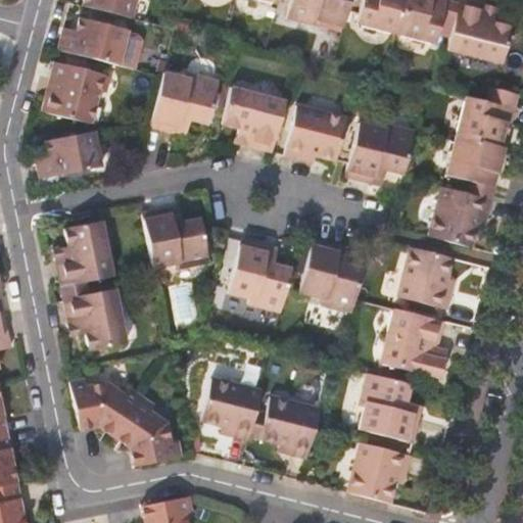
[(81,0),(80,6),(129,18),(133,0),(81,0)]
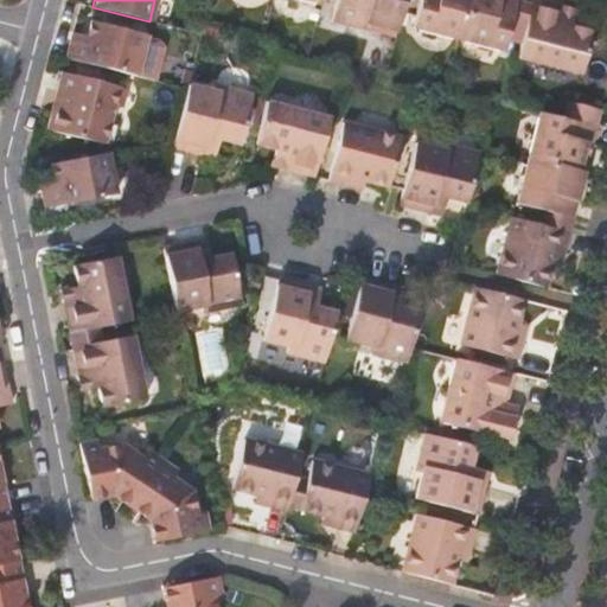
[(396,32),(404,0),(334,0),(330,21),(370,32),(371,26),(396,32)]
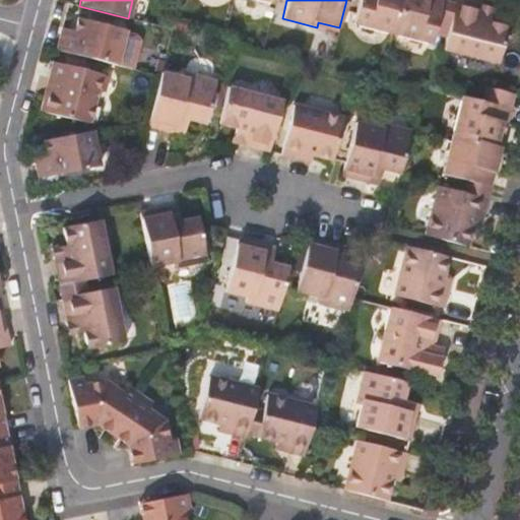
[(401,0),(358,0),(351,23),(392,35),(401,0)]
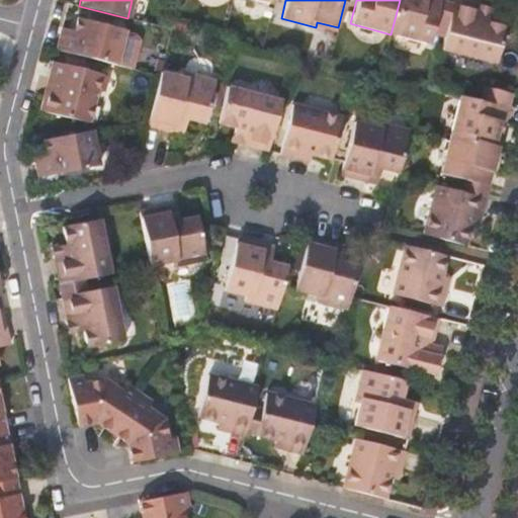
[(400,0),(391,34),(428,44),(431,32),(443,35),(451,4),(439,1),(438,0),(400,0)]
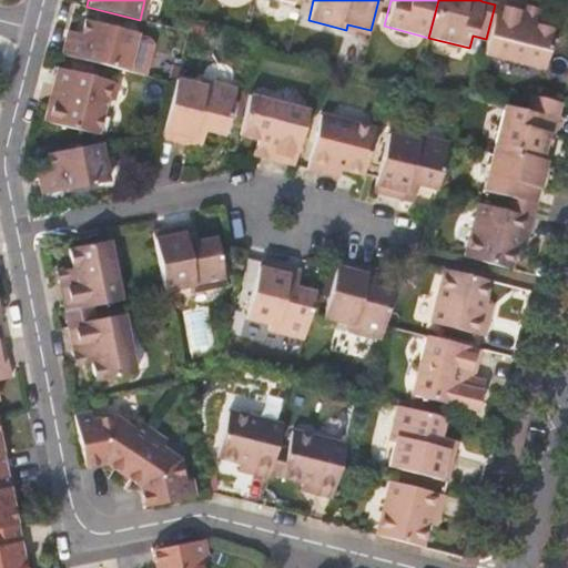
[(486,39),(483,53),(540,68),(550,28),(531,23),(533,19),(523,17),(526,3),(509,0),(495,0),(495,4),(486,39)]
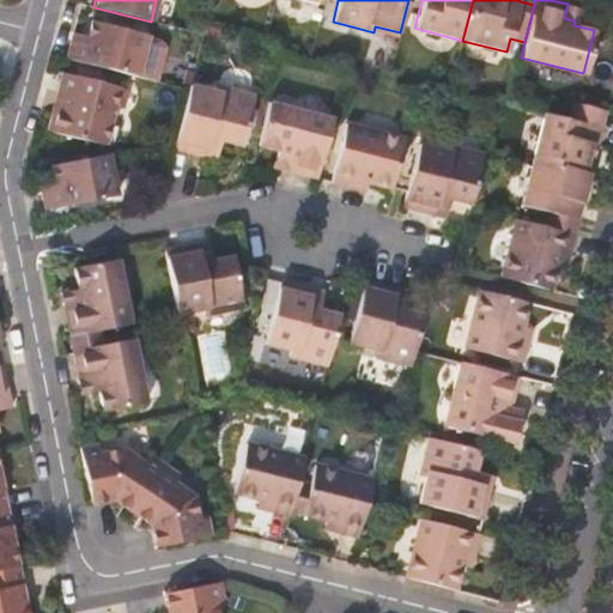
[(578,7),(568,4),(564,18),(575,20),(578,7)]
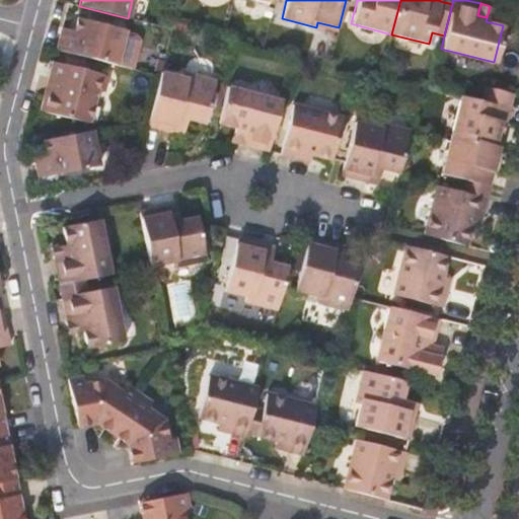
[(61,34),(57,49),(115,64),(124,29),(78,17),(74,30),(72,39),(61,34)]
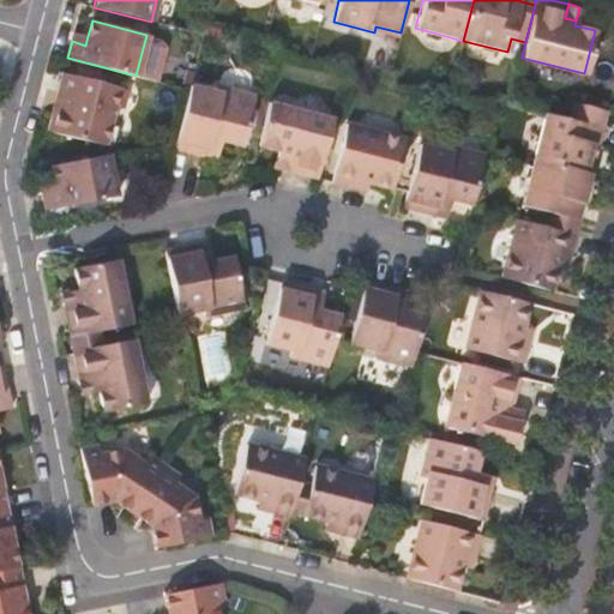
[(74,32),(72,41),(85,46),(88,36),(74,32)]
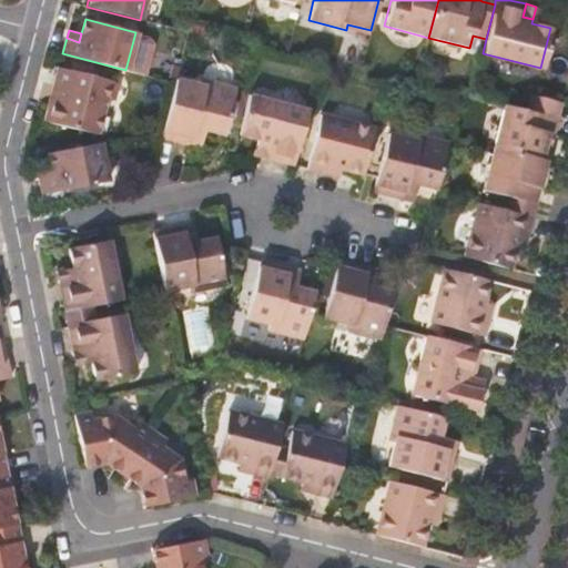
[(111,81),(58,67),(53,84),(59,85),(53,103),(50,102),(47,115),(51,123),(98,135),(107,99),(111,81)]
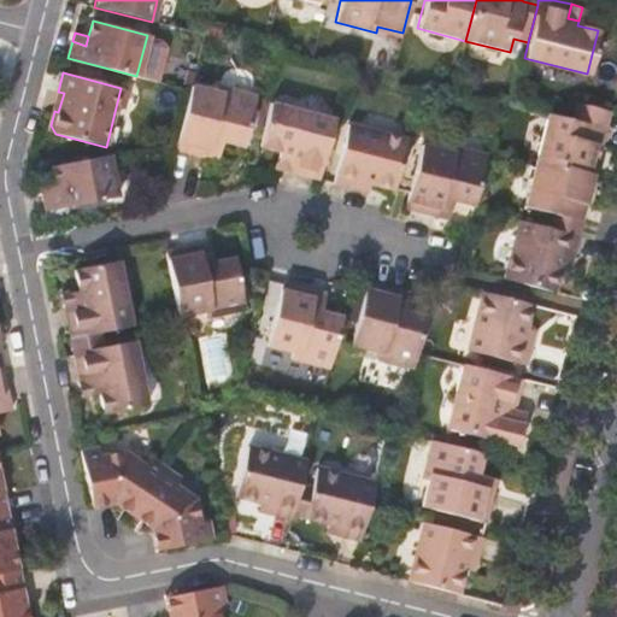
[(191,86),(175,150),(206,158),(211,139),(221,141),(242,146),(256,95),(215,86),(213,92),(191,86)]
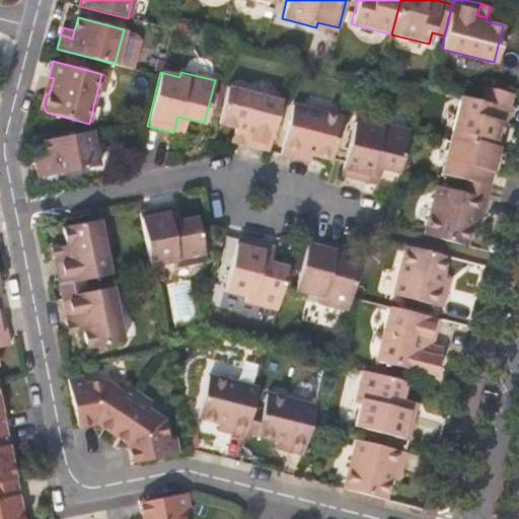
[(101,74),(97,90),(104,92),(108,76),(101,74)]
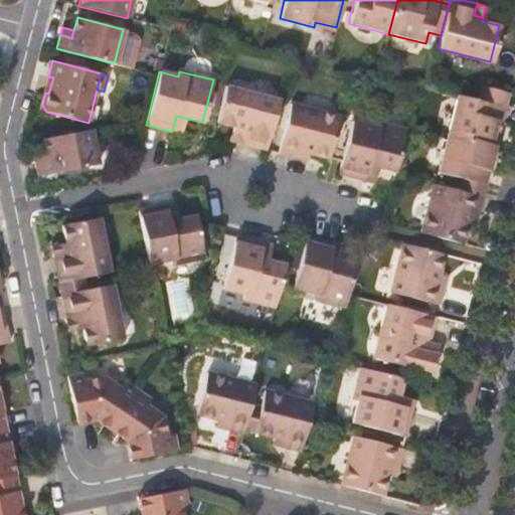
[(44,93),(45,93),(48,94),(53,77),(48,76),(44,93)]
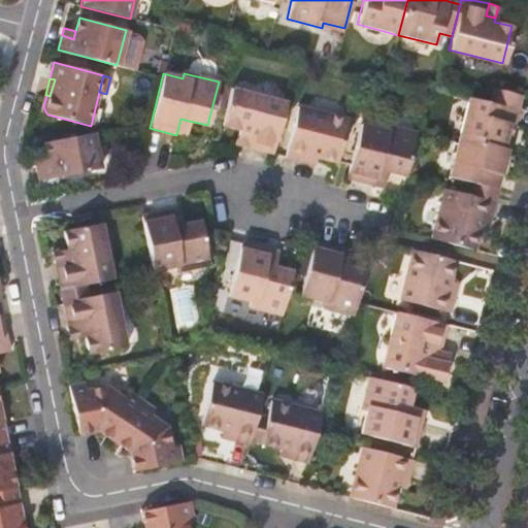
[(244,145),(272,153),(286,102),(230,88),(221,124),(237,128),(236,131),(248,134),(244,145)]
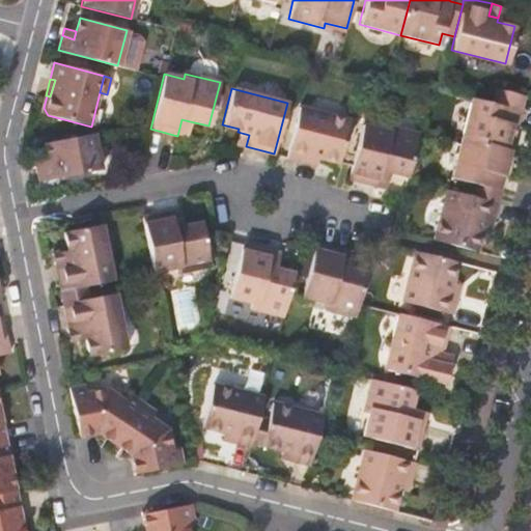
[(470,96),(459,136),(506,148),(511,149),(515,133),(510,132),(512,123),(518,126),(526,95),(496,88),(493,102),(470,96)]
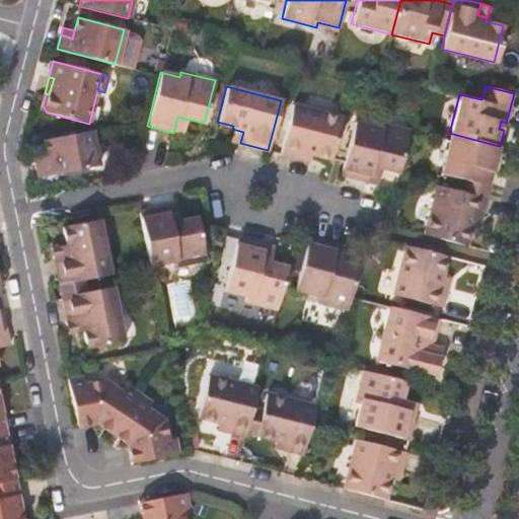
[(311,152),(332,157),(343,117),(292,103),(280,153),(294,157),(296,151),(310,155),(311,152)]
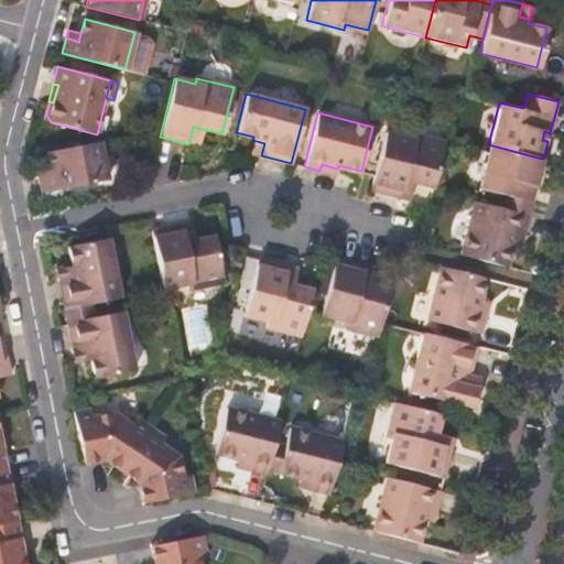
[(193,127),(188,144),(197,147),(202,129),(193,127)]
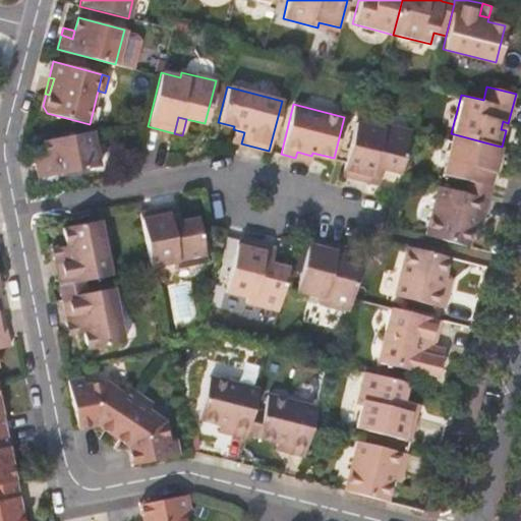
[(382,167),(400,172),(411,129),(378,121),(377,126),(354,120),(340,174),(368,181),(372,165),(382,167)]
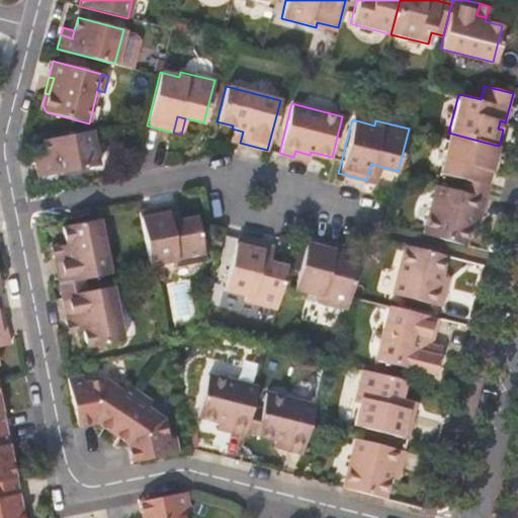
[(243,132),(232,128),(229,140),(240,143),(243,132)]
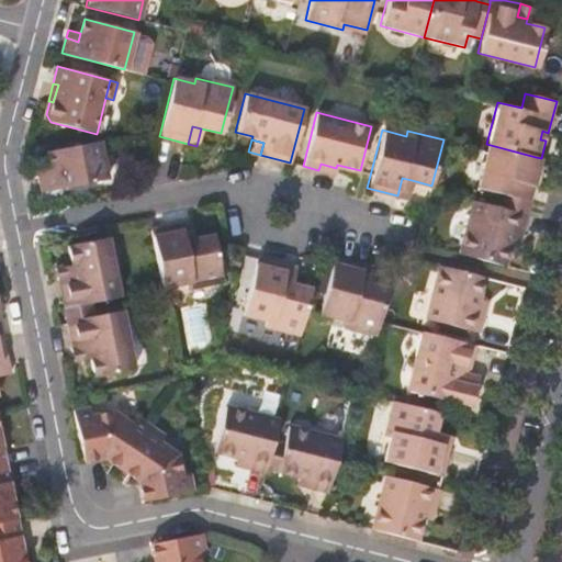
[(99,143),(46,154),(48,166),(51,173),(38,176),(42,192),(107,178),(99,143)]
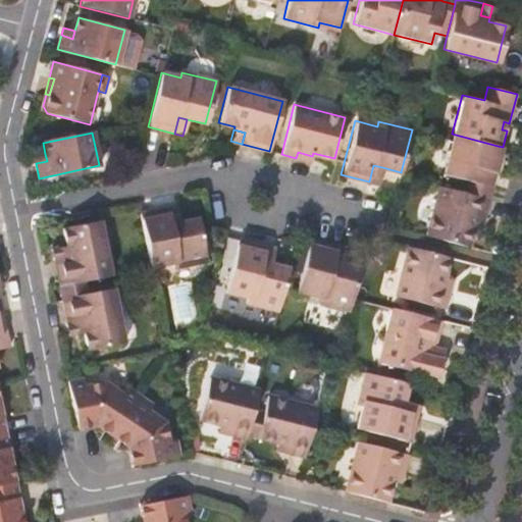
[(498,146),(452,134),(441,173),(466,179),(492,186),(501,154),(496,153),(498,146)]
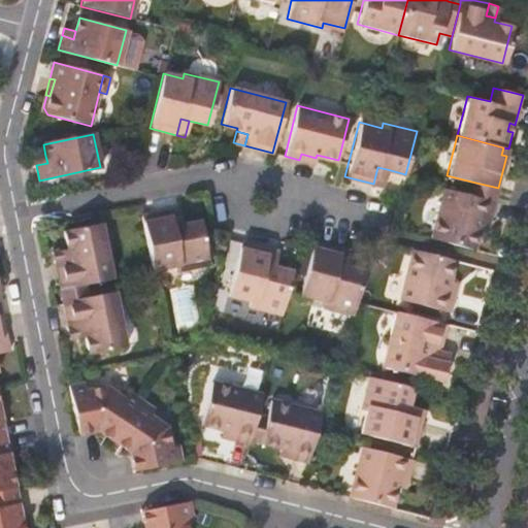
[(301,154),(299,160),(315,163),(316,158),(301,154)]
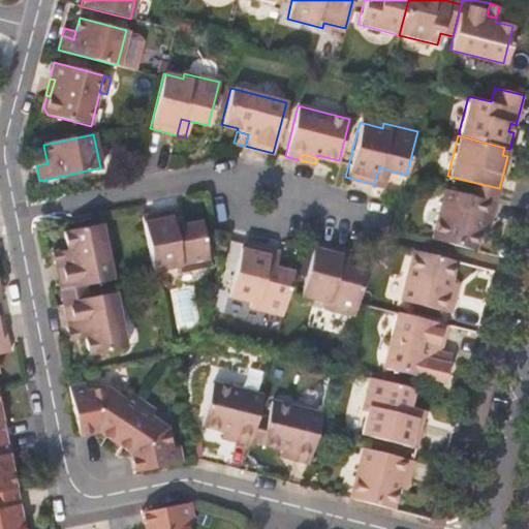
[(35,159),(36,165),(48,163),(45,156),(35,159)]
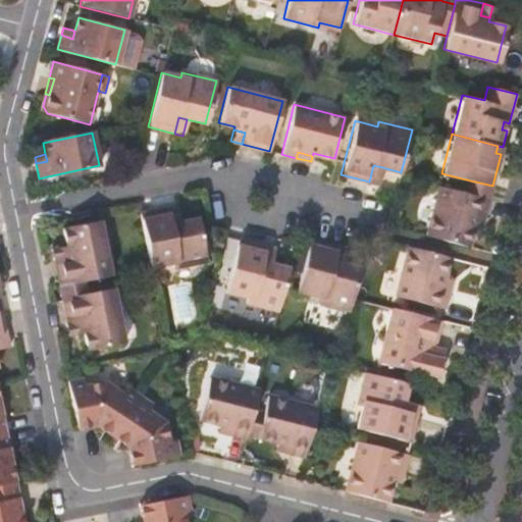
[(373,165),(369,181),(378,185),(382,167),(373,165)]
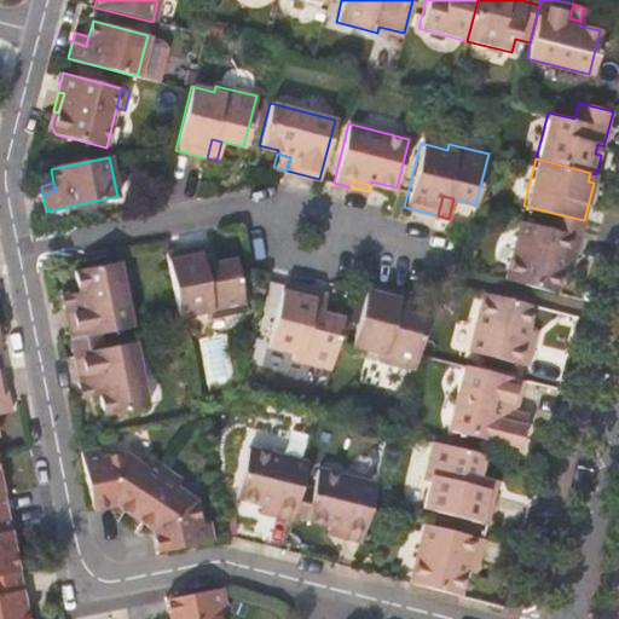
[(549,229),(580,237),(584,220),(553,213),(549,229)]
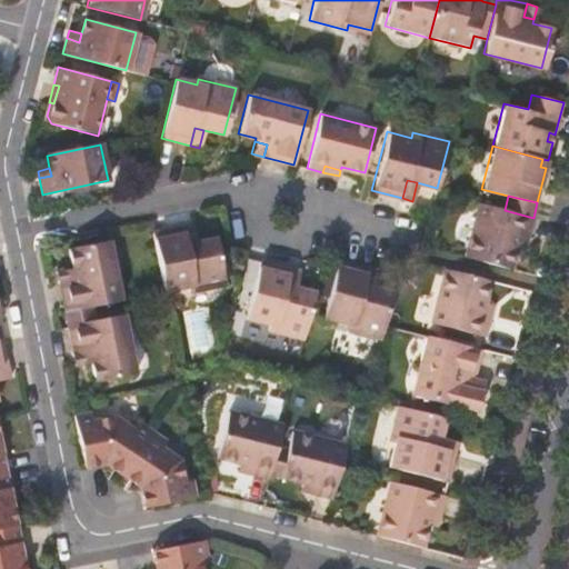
[(505,210),(478,203),(463,256),(511,268),(517,247),(521,231),(530,233),(533,218),(505,210)]
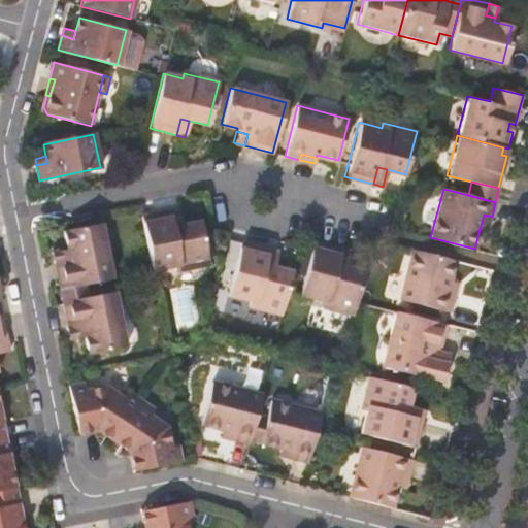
[(142,217),(154,272),(174,267),(176,273),(208,267),(199,222),(182,225),(179,212),(173,213),(173,210),(142,217)]
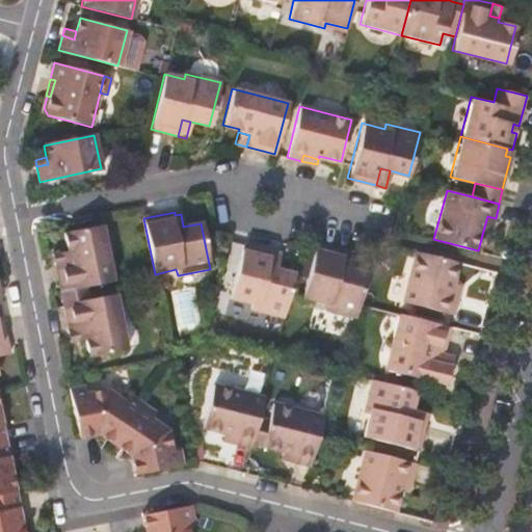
[(487,216),(483,231),(491,233),(496,218),(487,216)]
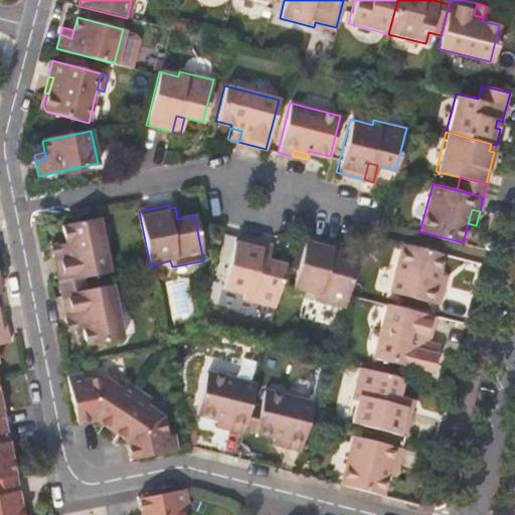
[(53,256),(58,284),(110,274),(99,219),(63,226),(66,243),(61,244),(63,254),(53,256)]
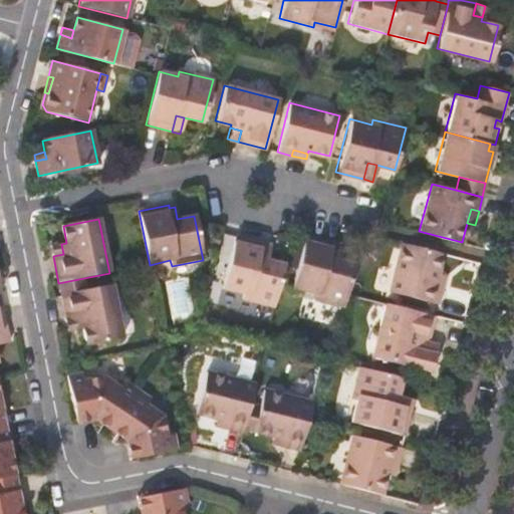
[(344,311),(356,266),(338,261),(327,258),(332,240),(307,233),(291,293),(312,298),(311,303),(344,311)]
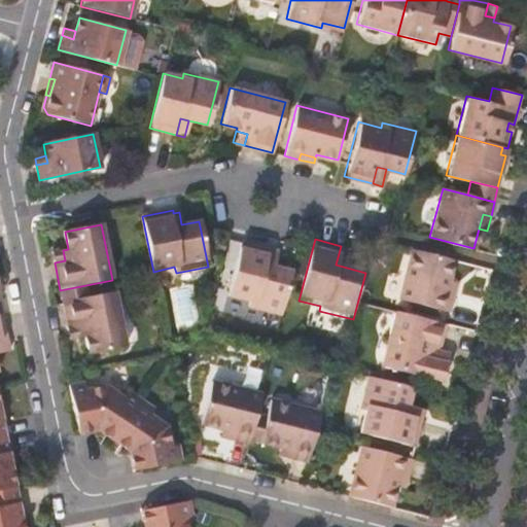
[(251,306),(283,314),(294,271),(276,266),(268,264),(272,248),(242,241),(229,294),(252,301),(251,306)]
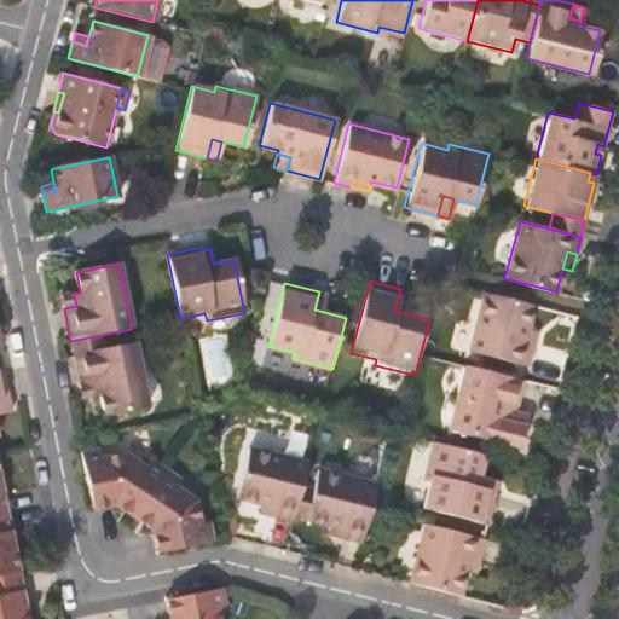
[(412,291),(400,289),(394,311),(408,314),(412,291)]
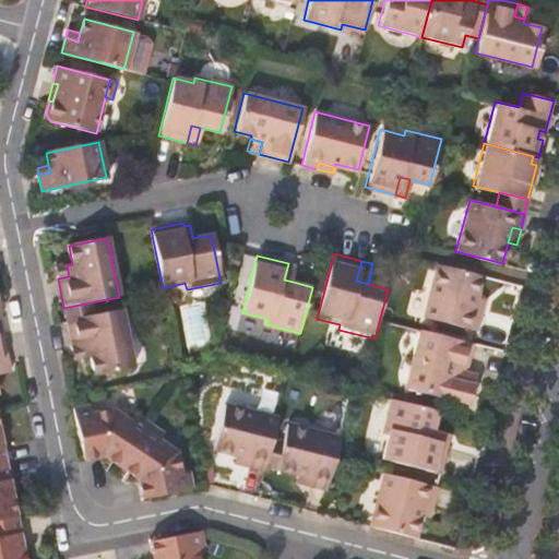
[(297,265),(288,263),(284,280),(293,282),(297,265)]
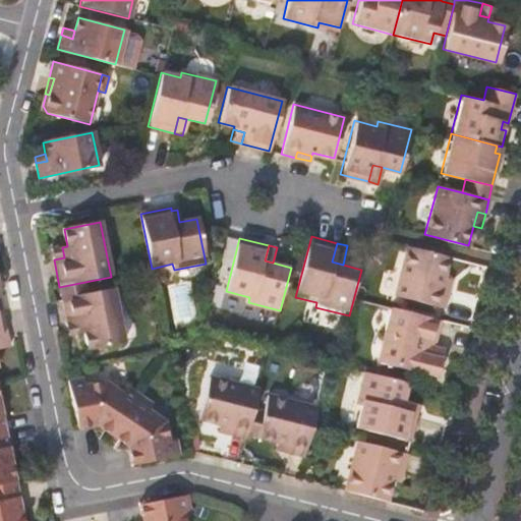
[(450,256),(407,246),(395,296),(446,308),(449,293),(445,292),(449,277),(445,276),(450,256)]
